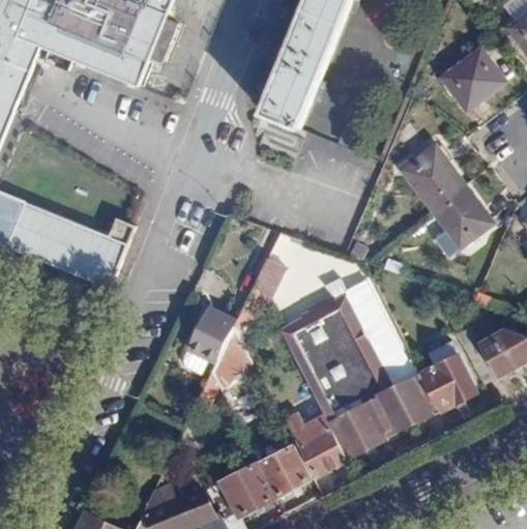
[(0,241),(109,287),(134,226),(116,218),(110,235),(0,189),(0,140),(38,46),(142,86),(152,58),(162,61),(177,21),(167,13),(171,0),(0,0),(0,241)]
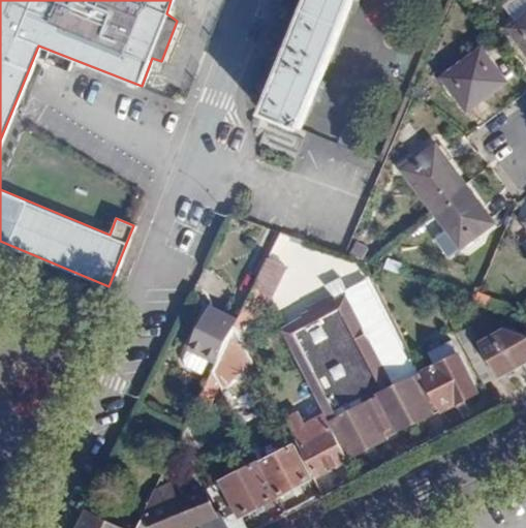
[(307,0),(263,111),(298,125),(349,0),(307,0)]
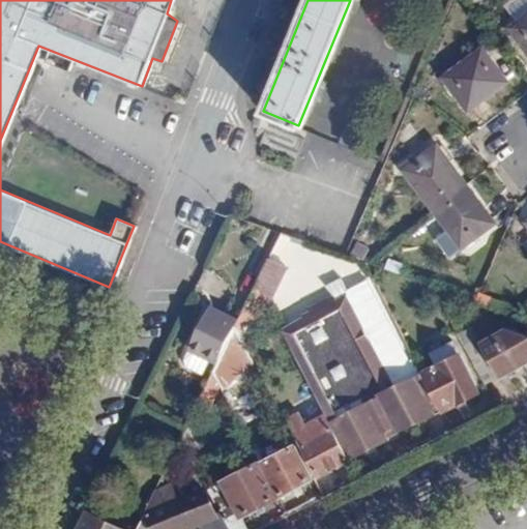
[(526,8),(500,28),(525,63),(526,61),(526,8)]
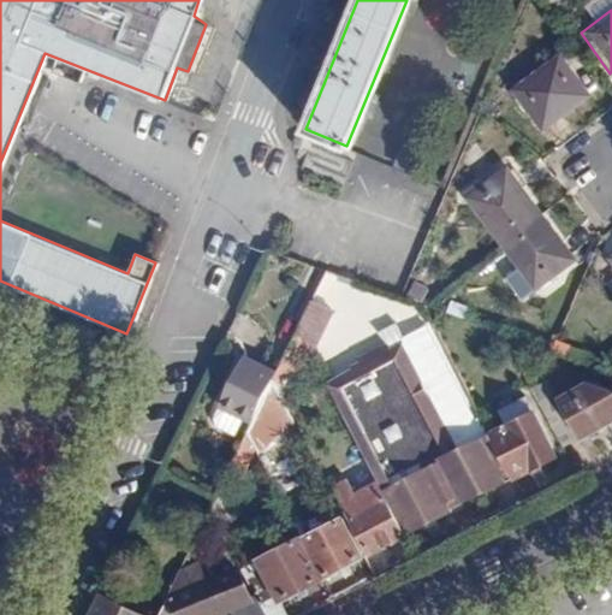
[(552,55),(507,88),(536,128),(581,95),(552,55)]
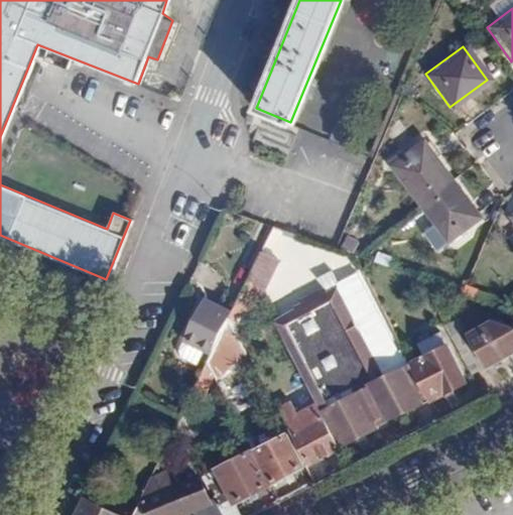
[(455,174),(428,138),(395,163),(422,201),(455,174)]
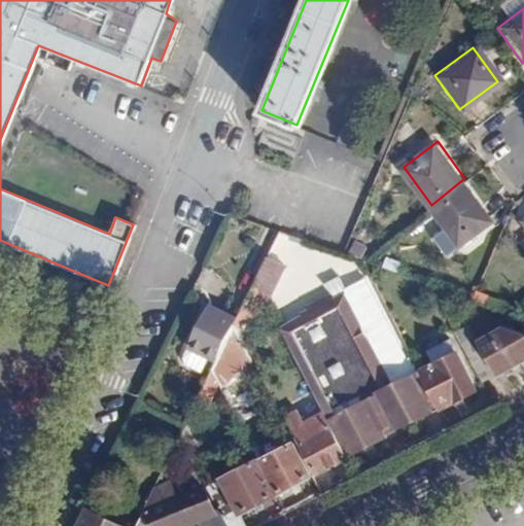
[(493,216),(464,178),(431,205),(458,242),(493,216)]
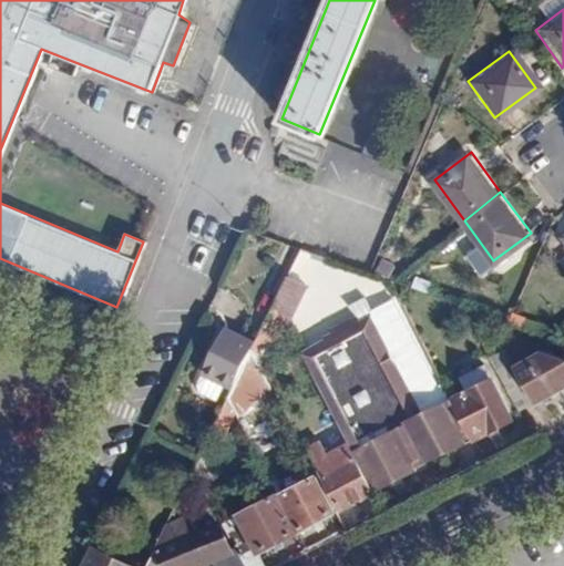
[(563,232),(554,239),(563,251),(563,232)]
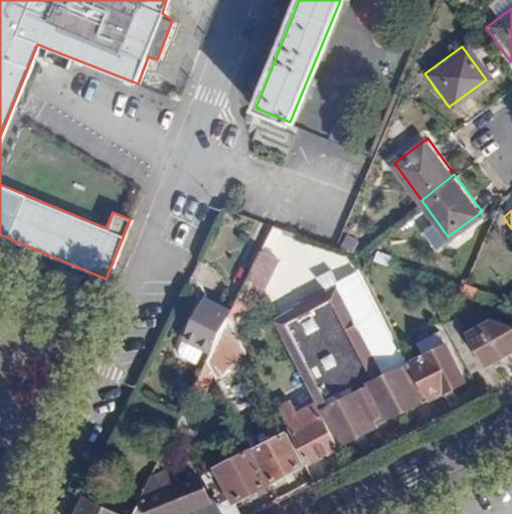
[(228,310),(199,299),(181,339),(207,353),(173,425),(183,445),(194,440),(188,426),(271,261),(258,253),(228,310)]
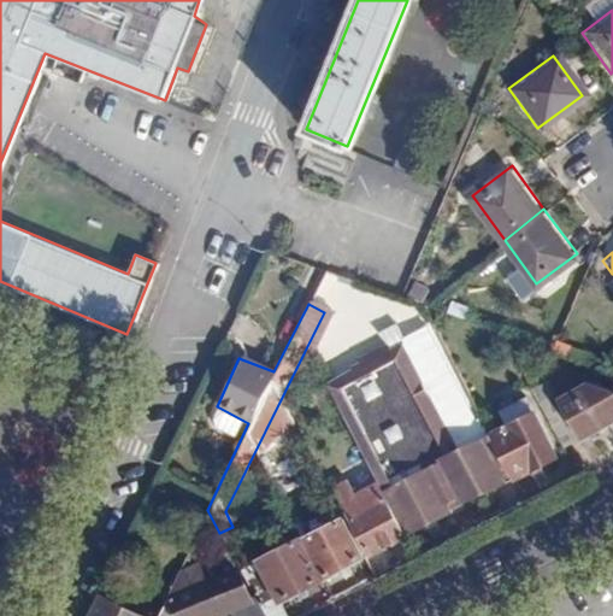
[(388,352),(324,383),(370,473),(394,461),(399,468),(410,463),(406,455),(434,439),(388,352)]
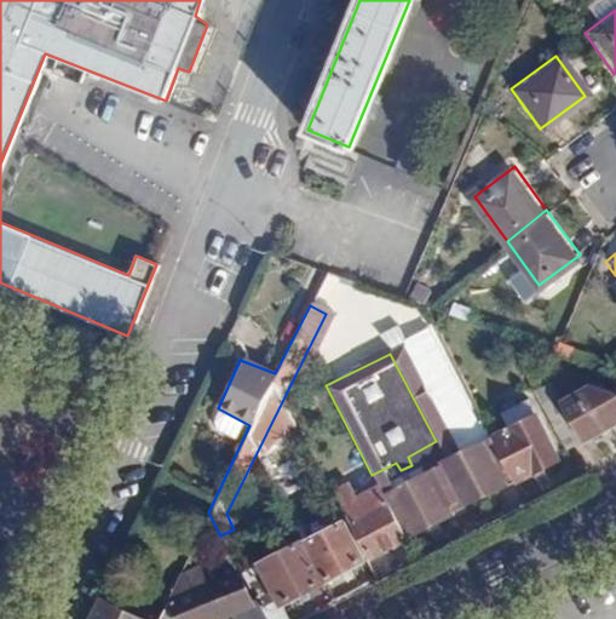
[(615,393),(585,383),(554,401),(558,407),(576,437),(577,441),(615,418),(615,393)]
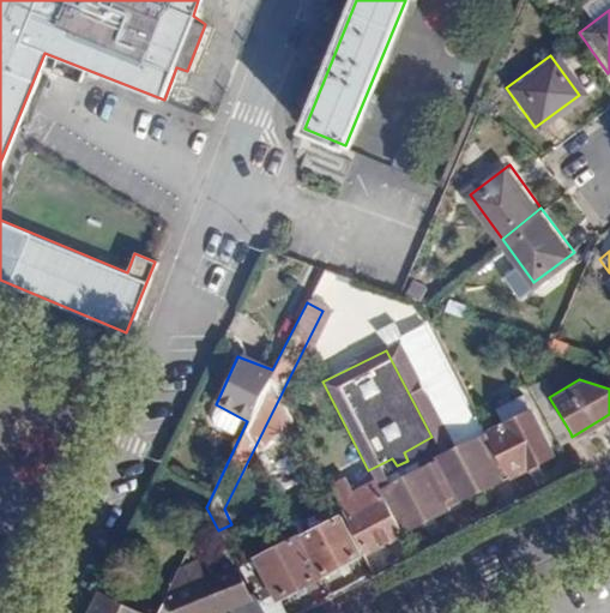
[(499,426),(483,396),(467,402),(483,432),(505,474),(506,478),(550,454),(529,412),(499,426)]
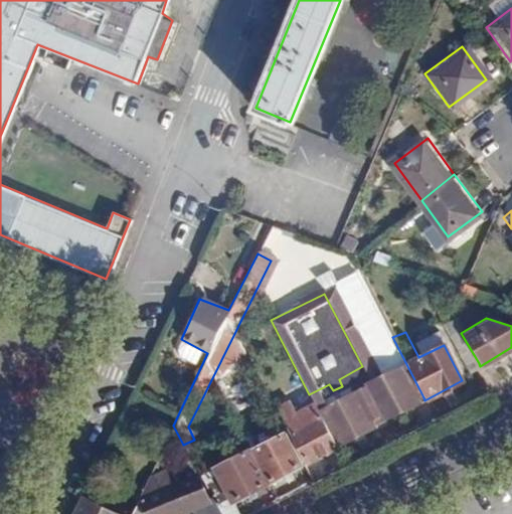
[(413,343),(418,354),(443,344),(439,333),(413,343)]
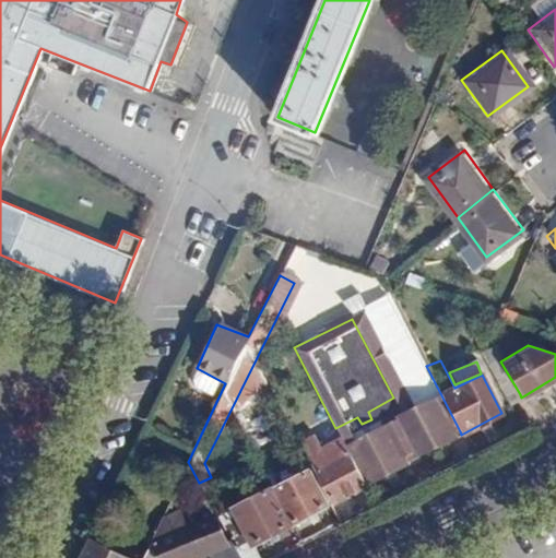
[(520,394),(504,367),(491,376),(505,403),(520,394)]
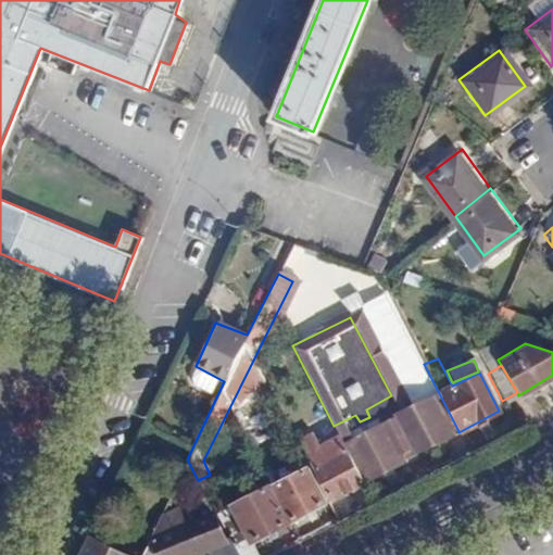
[(422,448),(457,429),(438,391),(392,415),(409,445),(413,448),(422,448)]
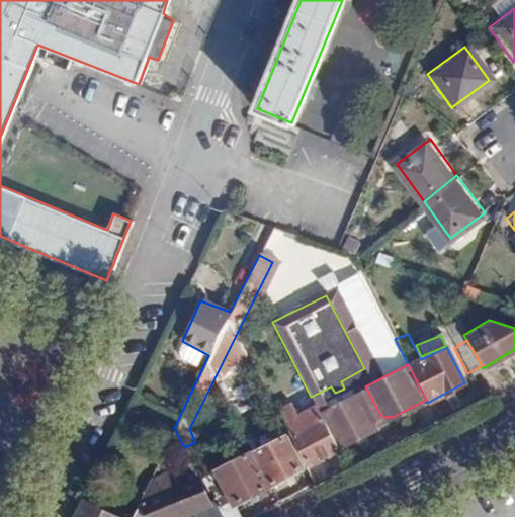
[(357,393),(321,411),(340,448),(375,430),(357,393)]
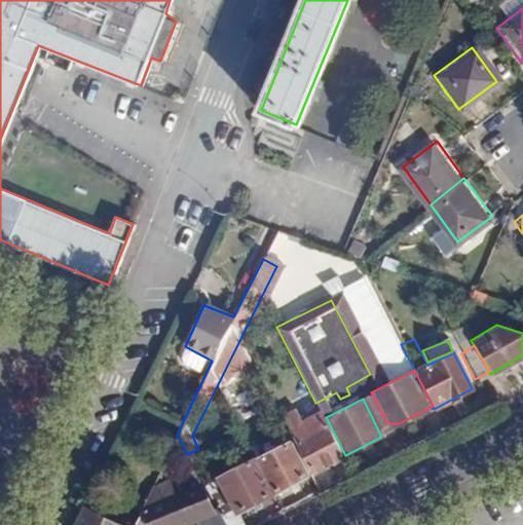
[(300,416),(287,423),(309,467),(324,459),(326,464),(342,457),(319,412),(302,421),(300,416)]
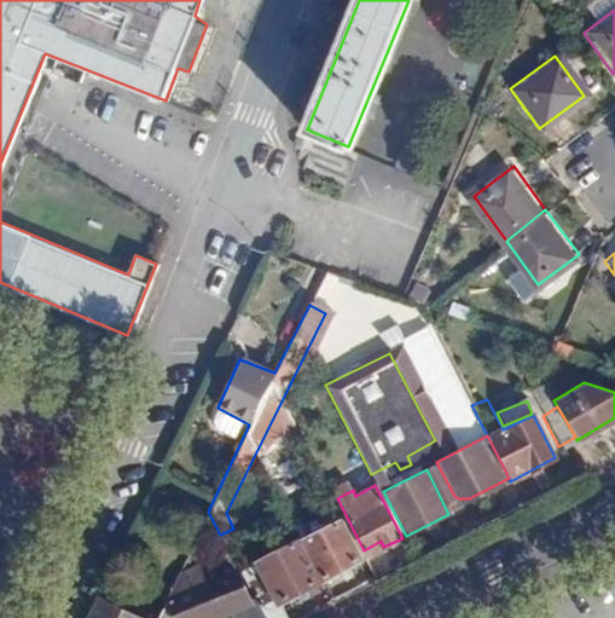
[(341,519),(297,541),(318,582),(361,560),(341,519)]
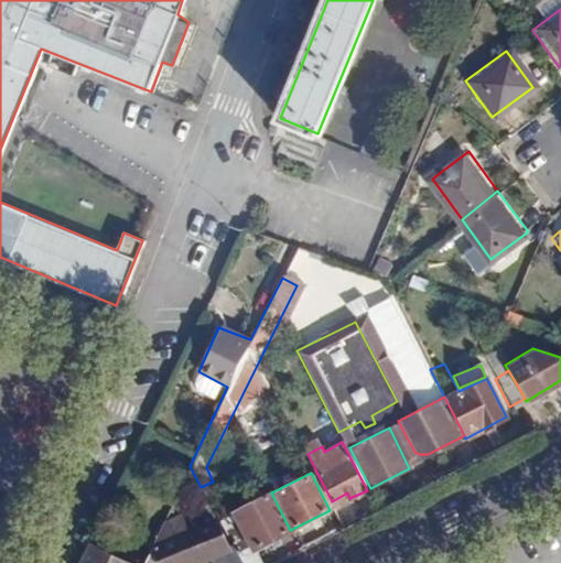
[(259,562),(252,550),(290,530),(271,493),(217,519),(229,542),(239,562),(259,562)]
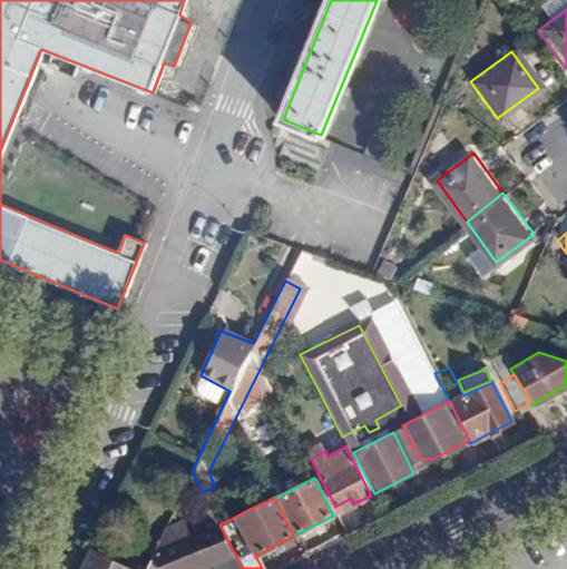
[(226,552),(213,526),(153,555),(144,568),(194,568),(209,562),(212,568),(242,568),(232,548),(226,552)]
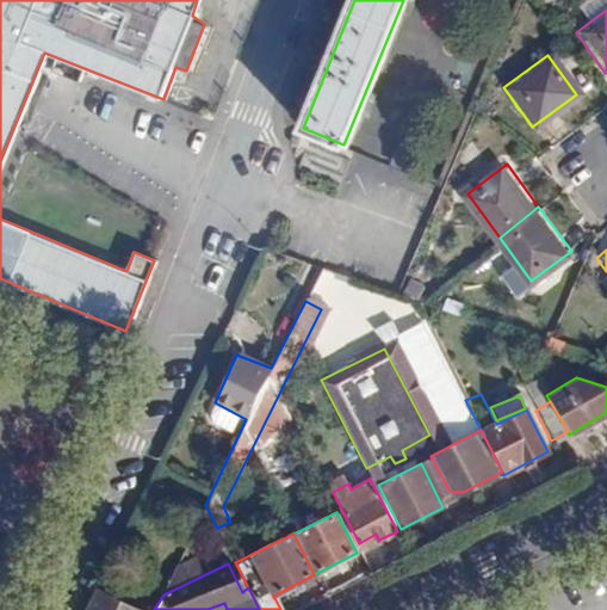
[(140,609),(95,589),(86,609),(140,609)]
